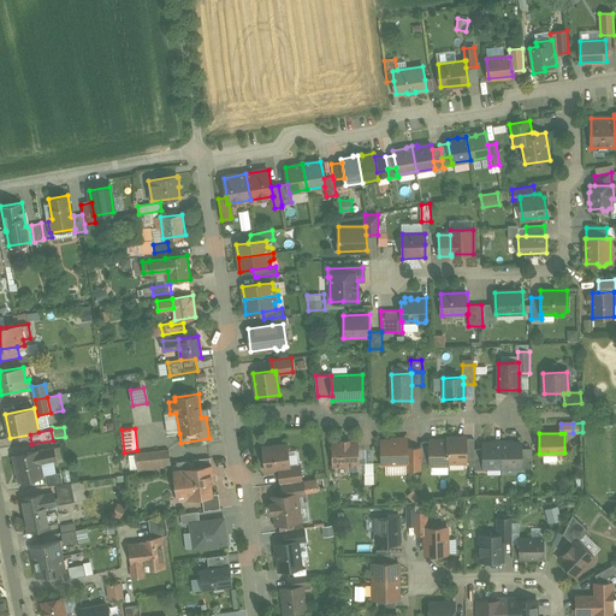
[(466,437),(457,438),(456,438),(449,439),(449,438),(448,438),(448,442),(448,463),(449,463),(466,463),(466,461),(466,439),(466,437)]
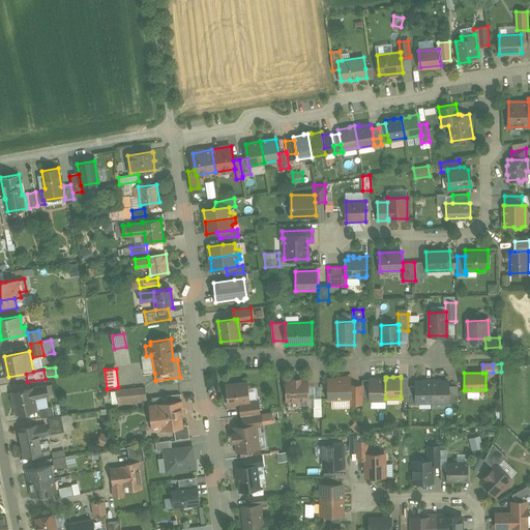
[(293,380),(293,381),(286,381),(287,401),(289,401),(289,403),(299,402),(299,400),(308,400),(307,380),(300,380),(300,379),(293,380)]
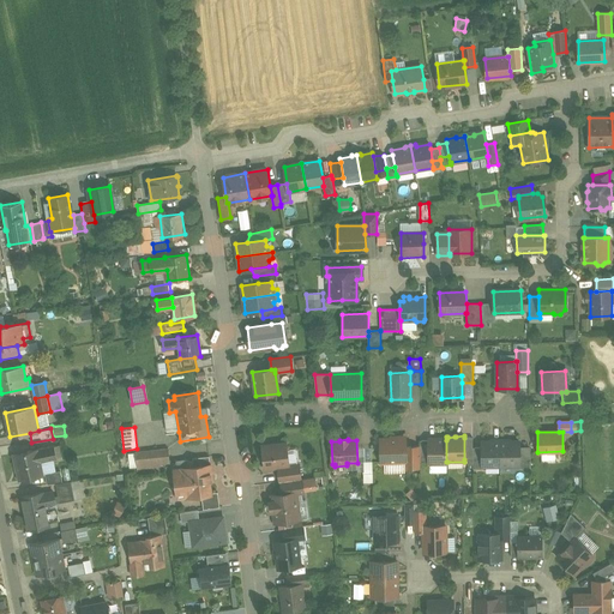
[(405,439),(380,440),(380,463),(404,462),(407,462),(405,447),(405,439)]
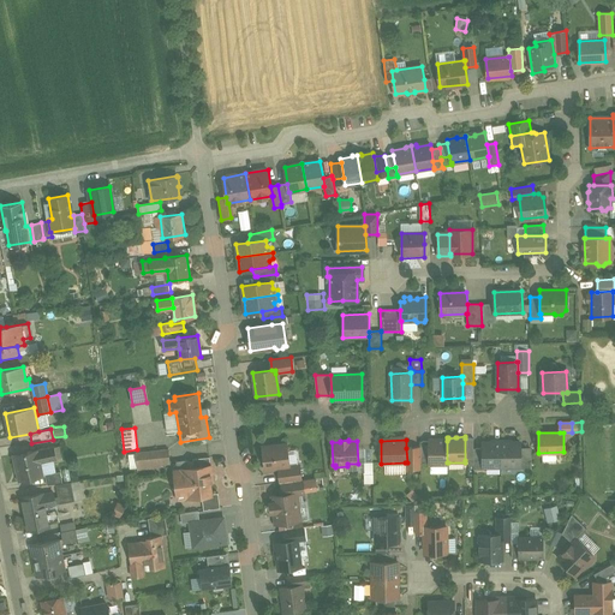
[(447,441),(439,441),(439,440),(429,440),(429,441),(429,463),(429,465),(448,465),(448,463),(447,463),(447,441)]
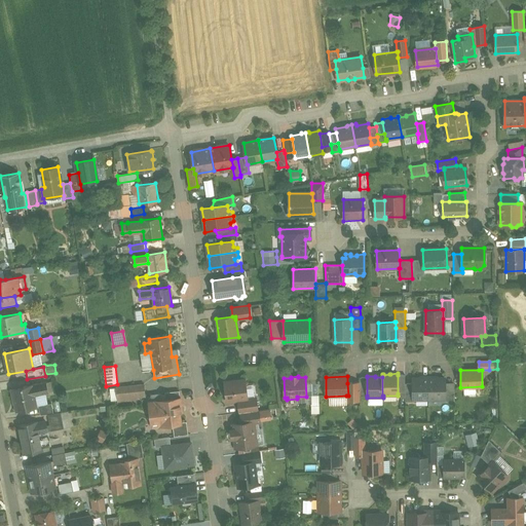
[(423,379),(412,379),(412,383),(412,400),(413,400),(428,400),(428,377),(425,377),(423,379)]
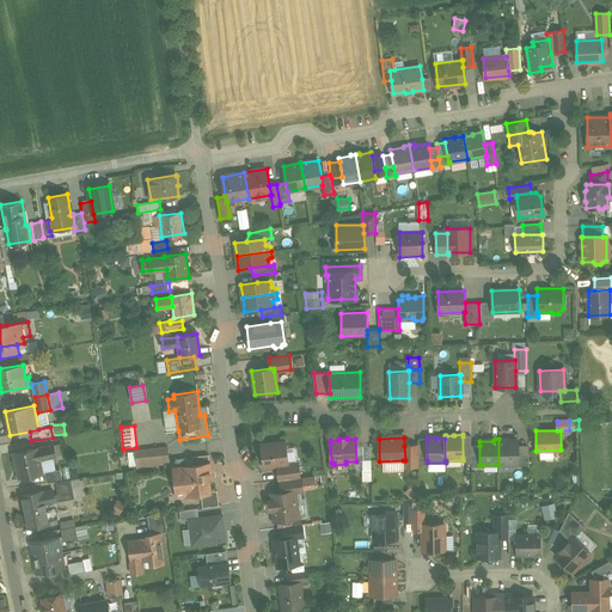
[(518,448),(518,440),(505,441),(503,439),(499,439),(499,465),(518,465),(518,458),(518,448)]
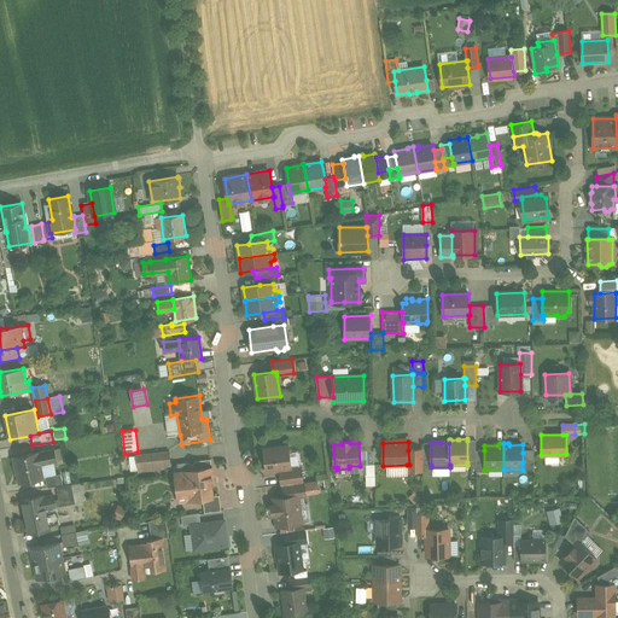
[(287,447),(264,449),(266,466),(273,472),(279,471),(291,470),(291,468),(289,455),(291,453),(290,449),(287,447)]
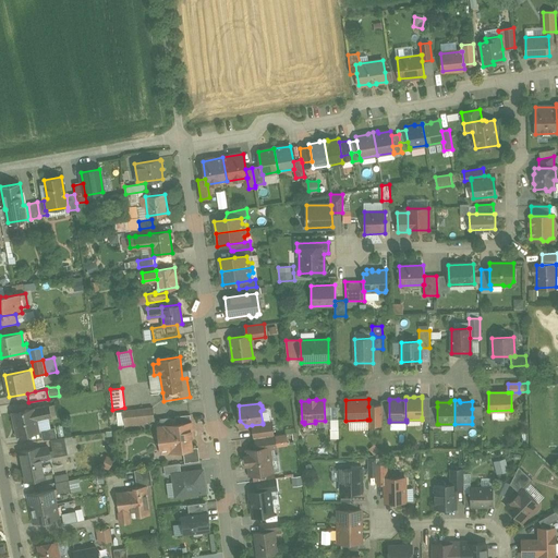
[(49,405),(33,409),(36,421),(51,417),(49,405)]
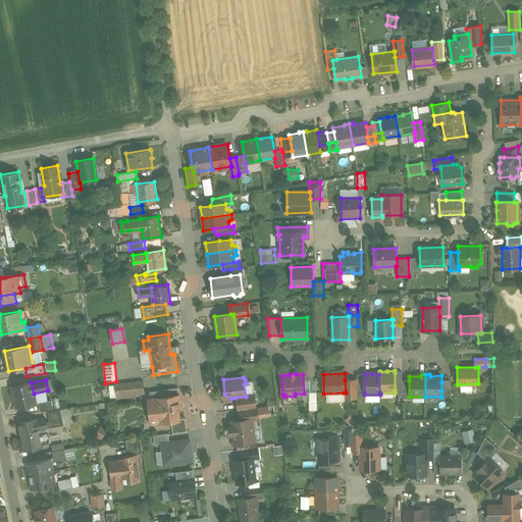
[(357,393),(357,379),(345,380),(346,393),(344,393),(344,399),(357,399),(357,393)]
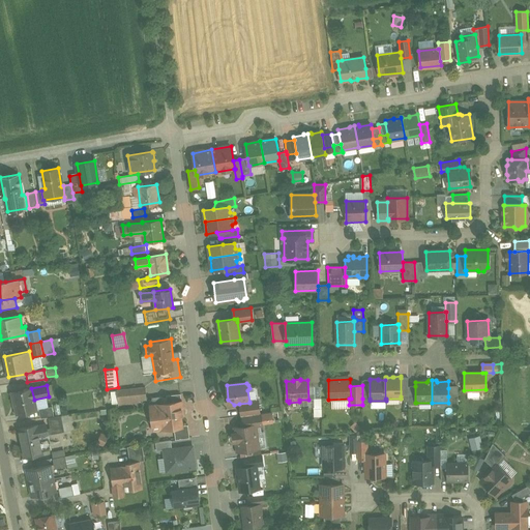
[(31,388),(11,392),(13,402),(15,402),(18,415),(36,411),(34,400),(31,388)]
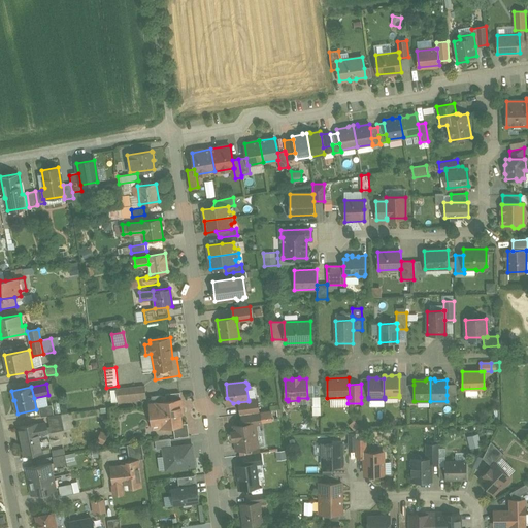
[(145,387),(117,390),(119,404),(137,403),(137,397),(145,396),(145,387)]
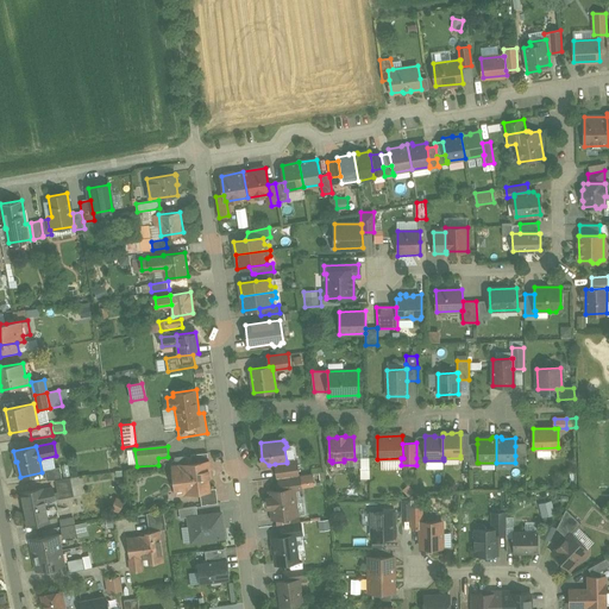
[(526,446),(515,446),(515,456),(526,454),(526,446)]
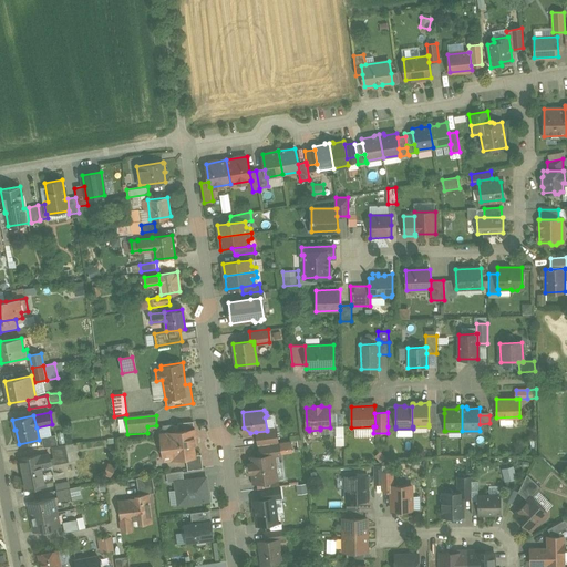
[(193,422),(177,423),(178,432),(194,430),(193,422)]
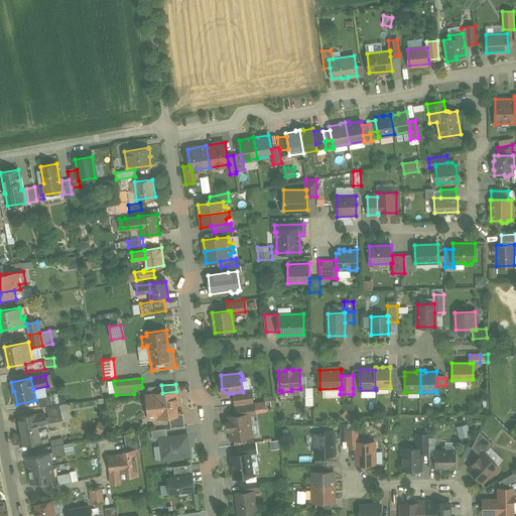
[(445,385),(436,386),(436,392),(436,394),(445,394),(445,385)]
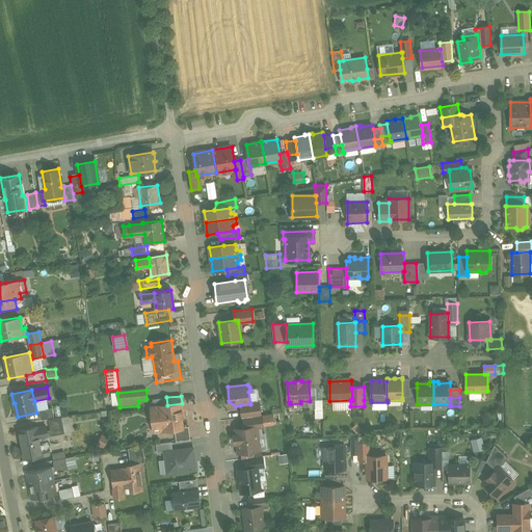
[(254,402),(250,403),(250,404),(240,405),(242,418),(243,418),(261,416),(260,405),(255,405),(254,402)]
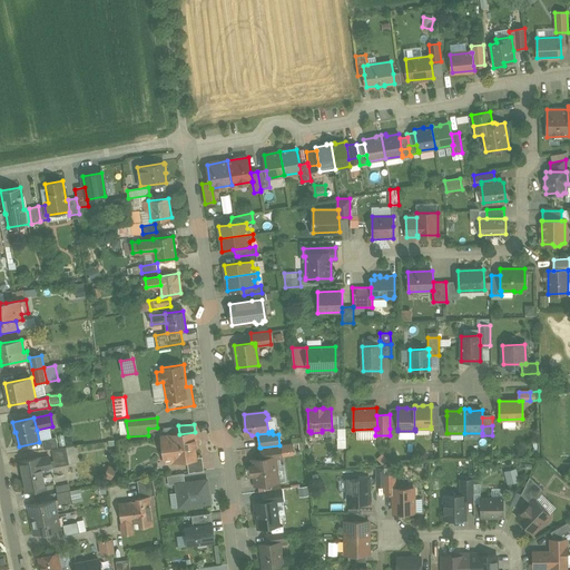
[(179,434),(161,436),(163,446),(166,445),(167,453),(170,453),(173,454),(174,462),(187,460),(196,459),(196,458),(195,446),(198,446),(196,432),(179,434)]
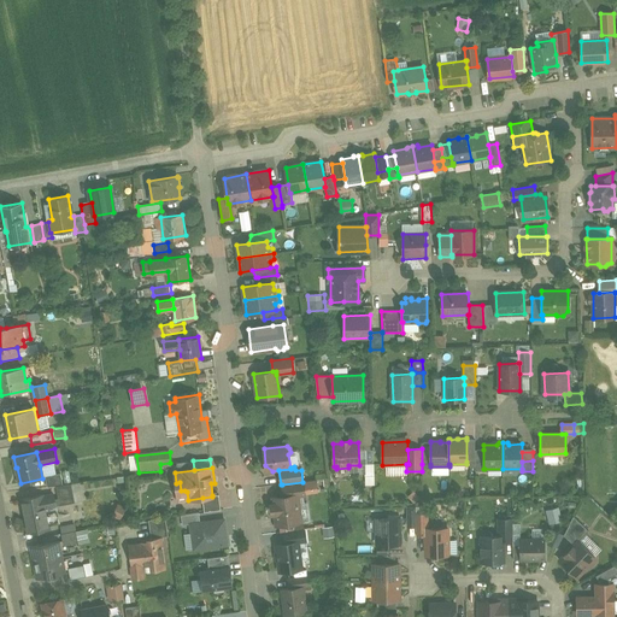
[(60,474),(45,476),(47,488),(56,487),(63,486),(60,474)]
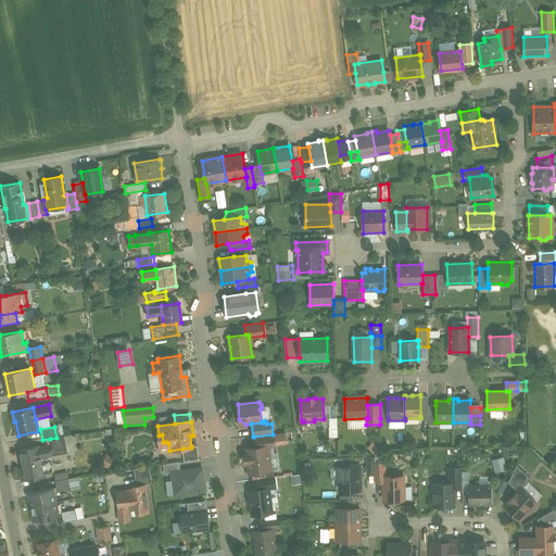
[(286,433),(275,434),(276,445),(287,444),(286,433)]
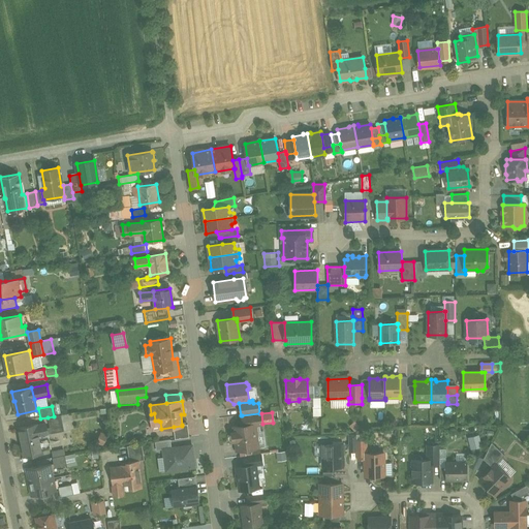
[(259,413),(242,415),(243,426),(255,424),(255,427),(261,426),(260,413),(259,413)]
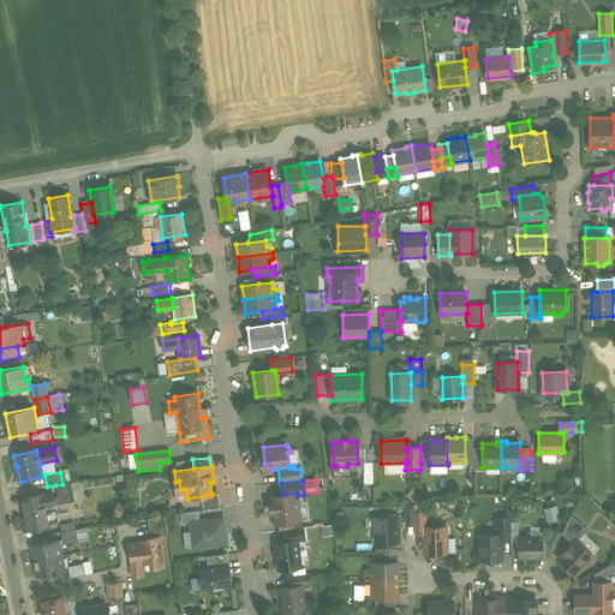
[(63,484),(55,485),(59,505),(75,501),(71,483),(63,484)]
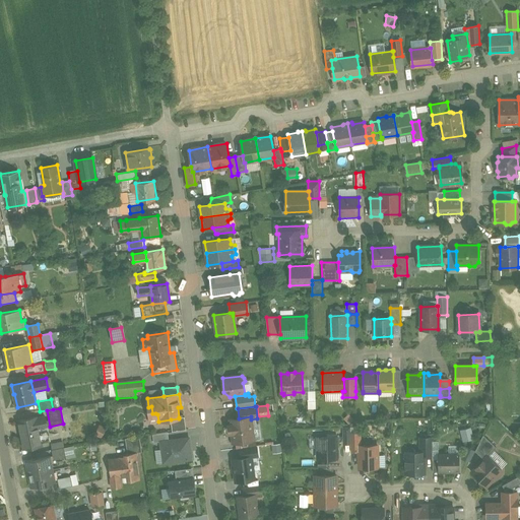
[(239,418),(230,419),(231,425),(230,425),(229,426),(229,433),(231,434),(232,434),(233,443),(254,440),(251,419),(251,416),(239,418)]
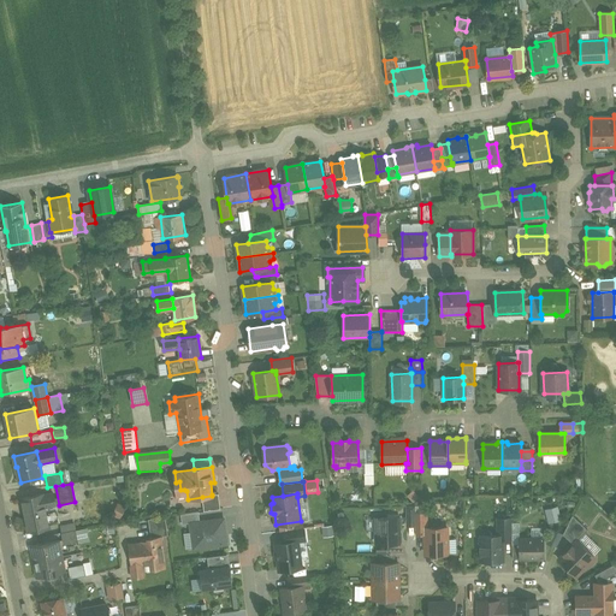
[(42,495),(22,499),(28,533),(49,528),(45,508),(55,505),(53,495),(43,496),(42,495)]
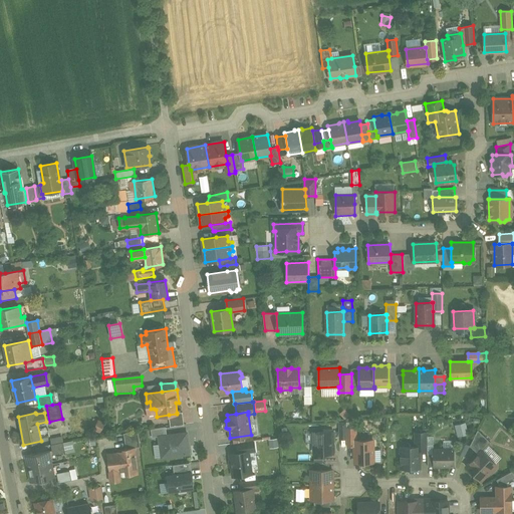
[(182,413),(177,413),(177,414),(169,415),(170,427),(184,425),(182,413)]
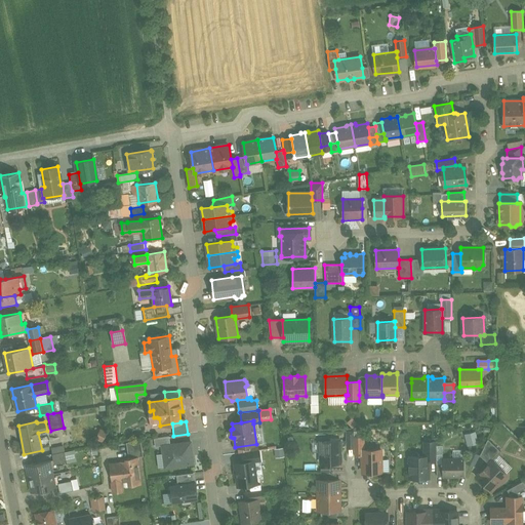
[(106,435),(99,431),(95,439),(102,443),(106,435)]
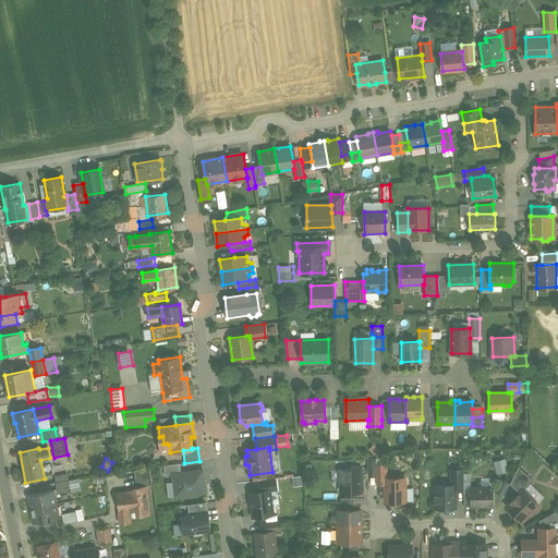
[(504,459),(494,462),(498,474),(508,471),(504,459)]
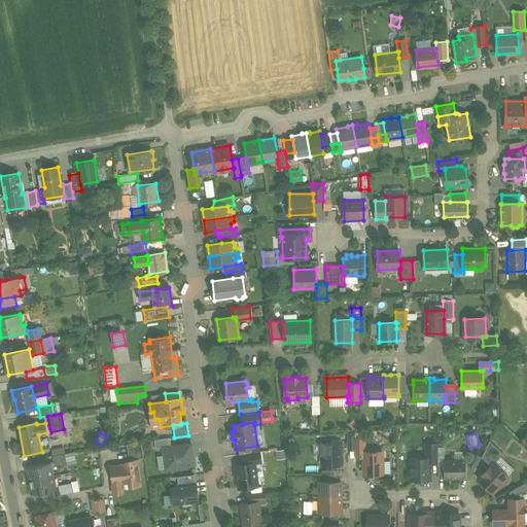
[(170,438),(155,441),(156,449),(163,448),(171,447),(170,438)]
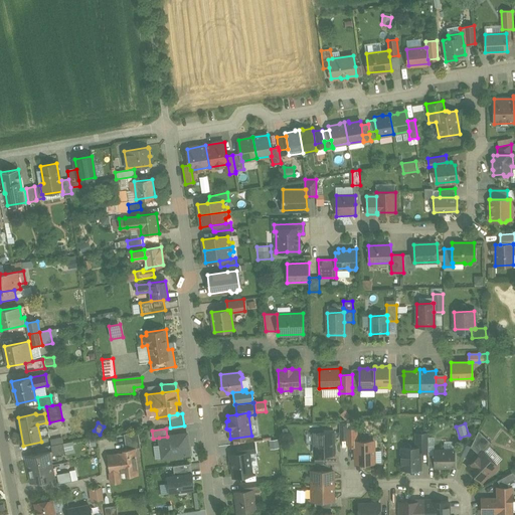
[(356,428),(347,428),(347,440),(347,448),(355,447),(355,442),(356,442),(356,428)]
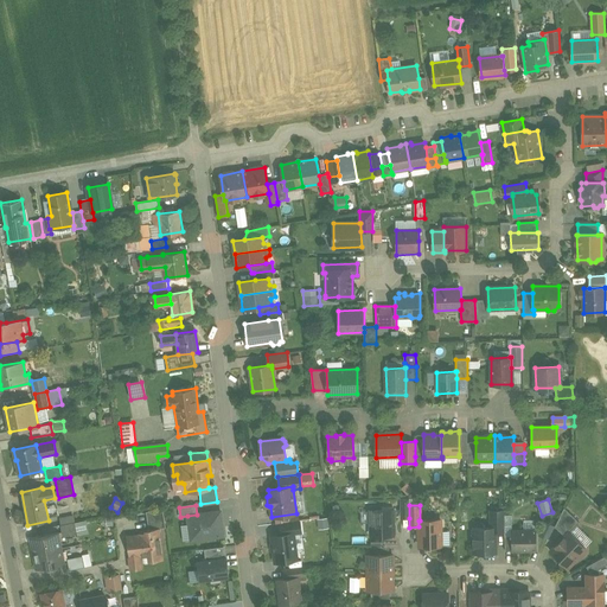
[(564,508),(555,526),(564,536),(568,532),(569,534),(580,523),(564,508)]
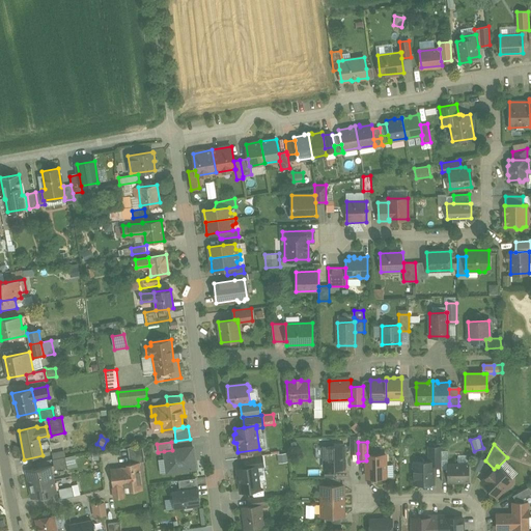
[(142,445),(128,447),(130,463),(139,462),(139,463),(145,462),(142,445)]
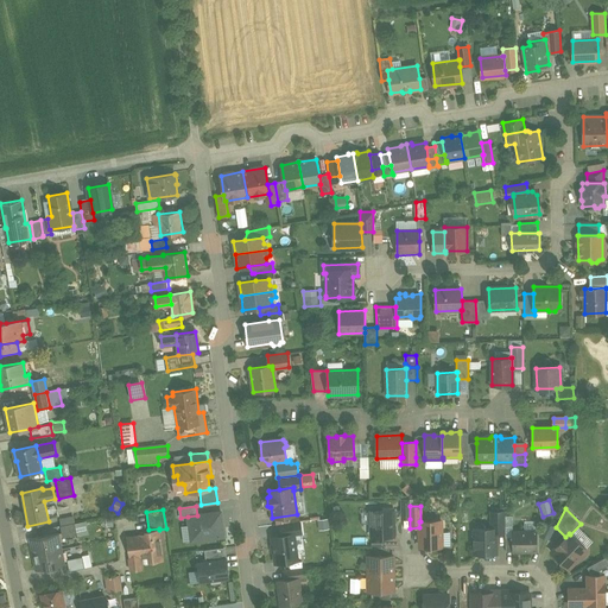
[(393,511),(371,512),(372,536),(394,536),(393,511)]
